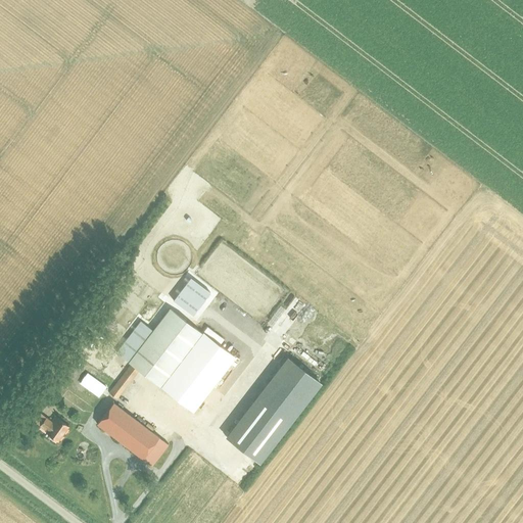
[(171,307),(129,362),(161,387),(202,332),(171,307)]
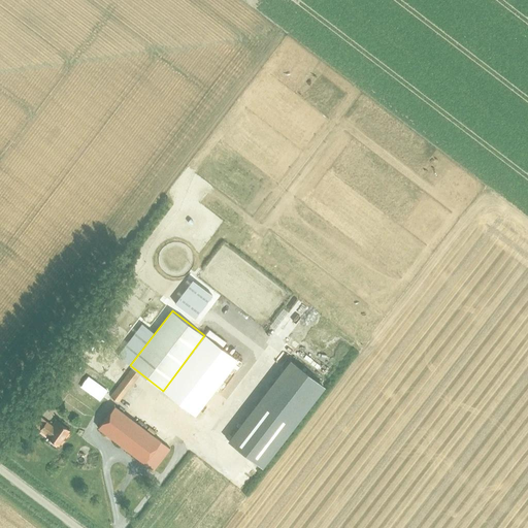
[(195,416),(237,361),(204,335),(163,391),(195,416)]
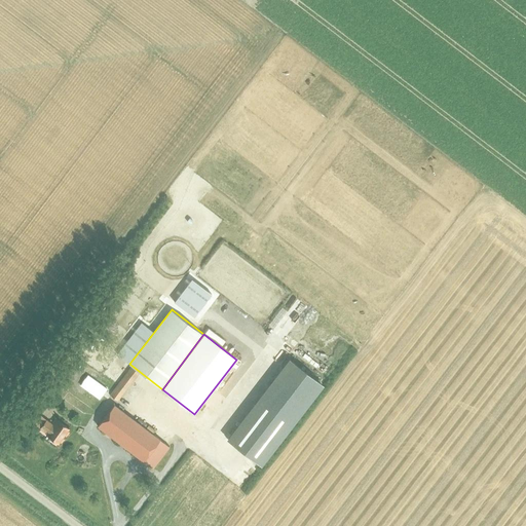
[(289,360),(228,440),(261,464),(322,385),(289,360)]
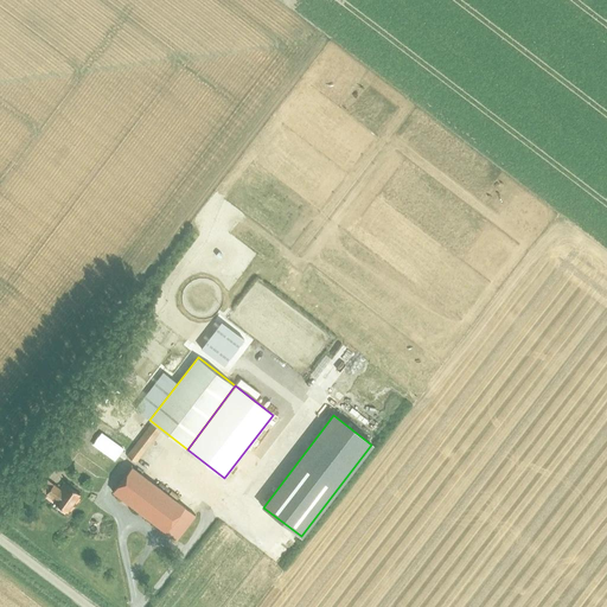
[(145,433),(127,455),(135,462),(154,439),(145,433)]
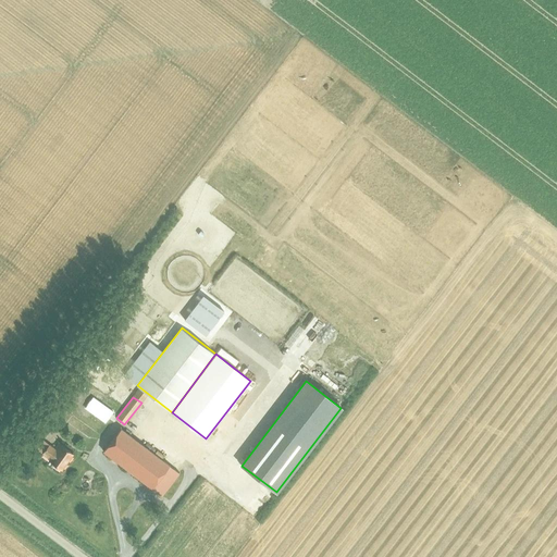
[(45,424),(39,432),(44,434),(45,432),(47,434),(51,429),(45,424)]
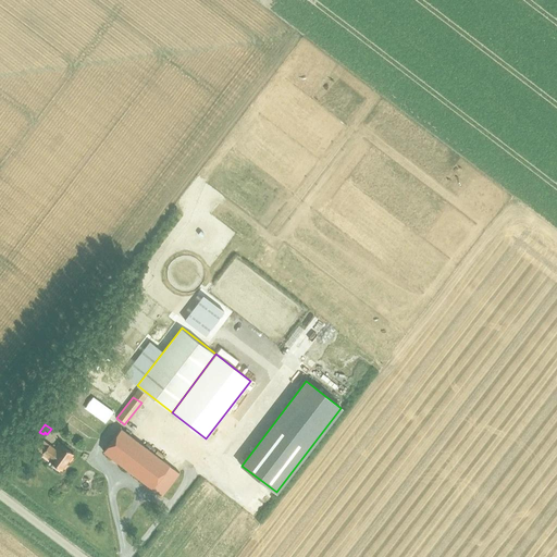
[(54,440),(39,460),(53,471),(61,460),(65,463),(73,454),(62,445),(70,434),(61,428),(52,438),(54,440)]
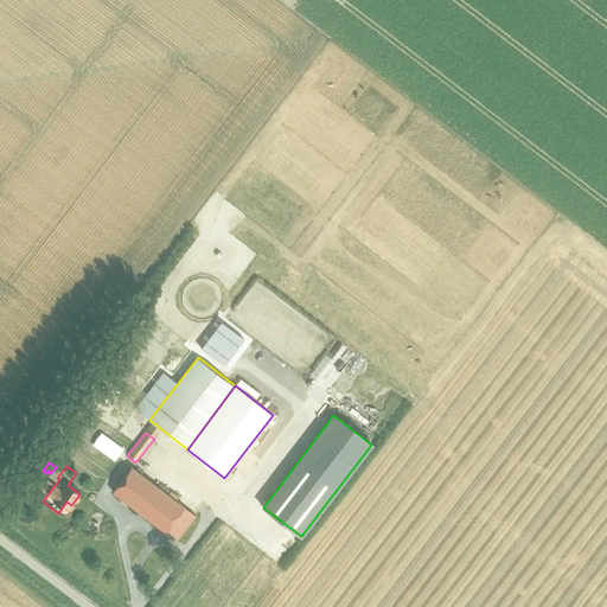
[(177,541),(196,516),(132,467),(113,492),(177,541)]
